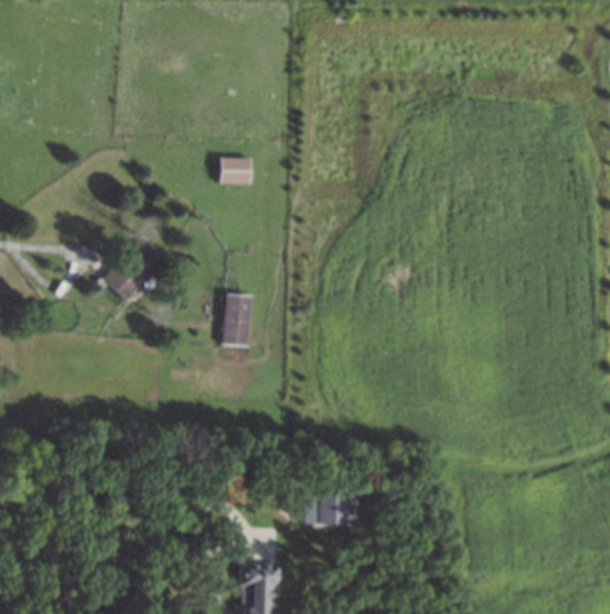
[(221,158),(220,182),(251,184),(251,158),(221,158)]
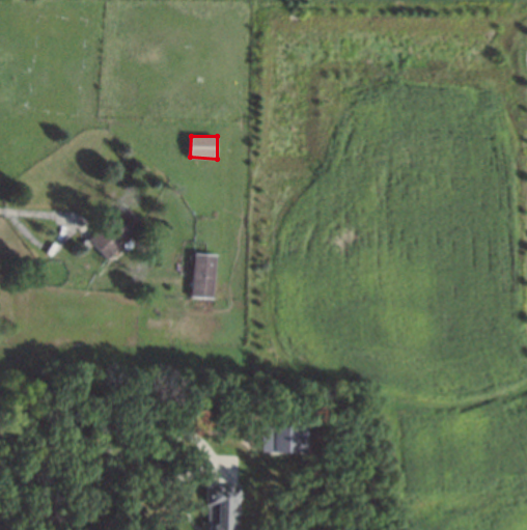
[(92,239),(109,260),(145,225),(131,207),(118,218),(116,215),(92,239)]
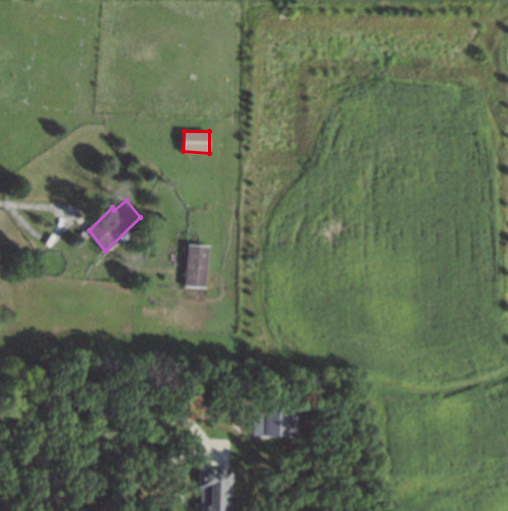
[(189,244),(187,285),(208,287),(211,246),(189,244)]
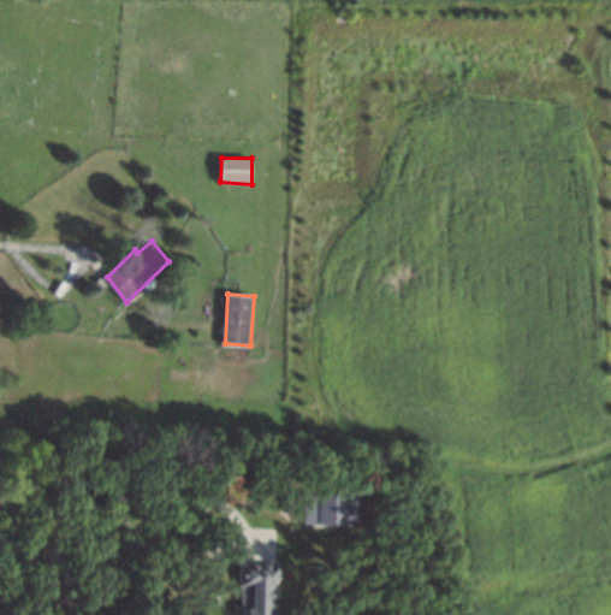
[(307,494),(306,524),(359,524),(360,494),(307,494)]
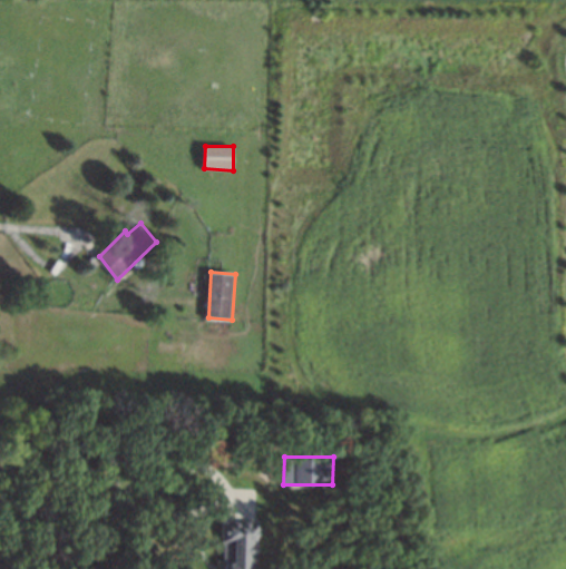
[(260,520),(257,568),(223,568),(224,519),(260,520)]
